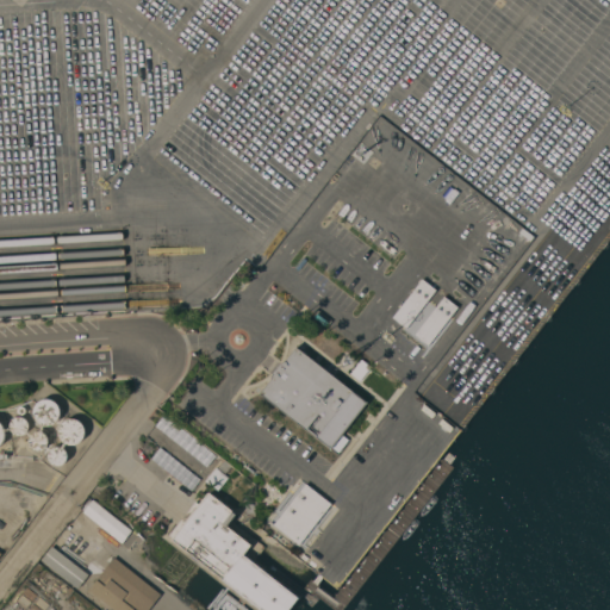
[(405,328),(392,318),(422,279),(435,290),(405,328)]
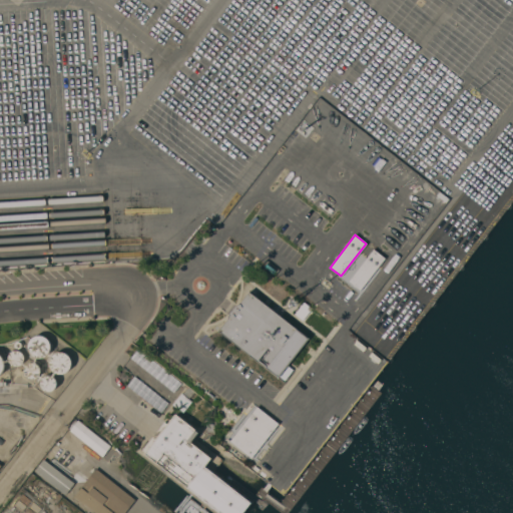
[(360,291),(349,282),(373,249),(385,259),(360,291)]
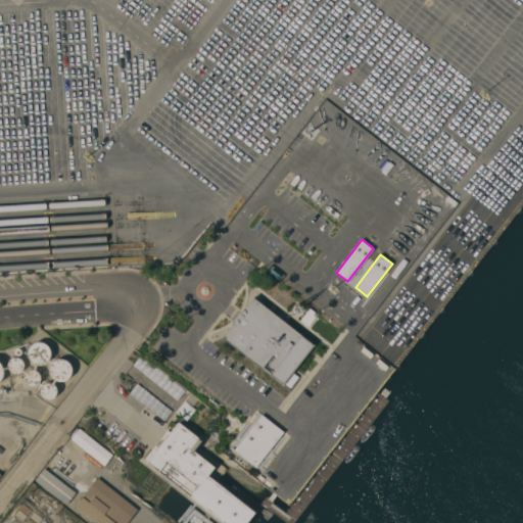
[(315,344),(283,385),(223,337),(233,325),(234,321),(235,317),(237,315),(240,312),(244,310),(253,297),(315,344)]
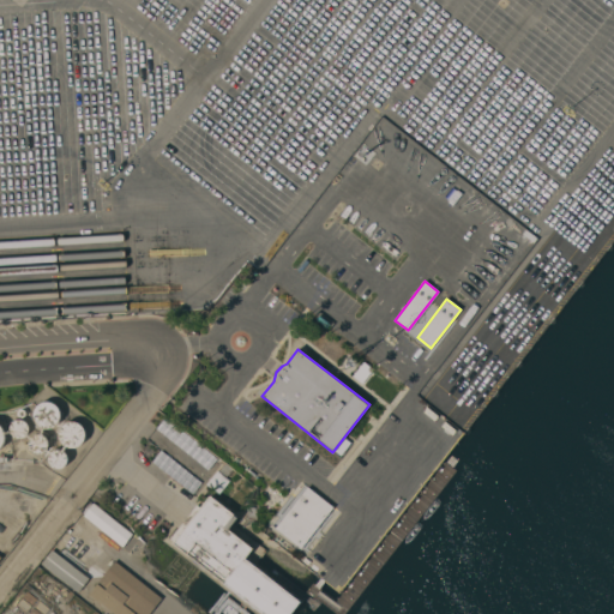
[(55,426),(54,427),(52,428),(49,428),(47,428),(44,428),(42,428),(41,427),(38,426),(37,423),(36,422),(35,420),(34,417),(34,415),(34,413),(35,410),(36,409),(37,407),(38,405),(41,404),(43,403),(44,402),(47,402),(49,402),(52,403),(54,404),(55,405),(58,407),(59,409),(60,410),(60,413),(60,415),(60,417),(60,420),(59,422),(58,423),(55,426)]
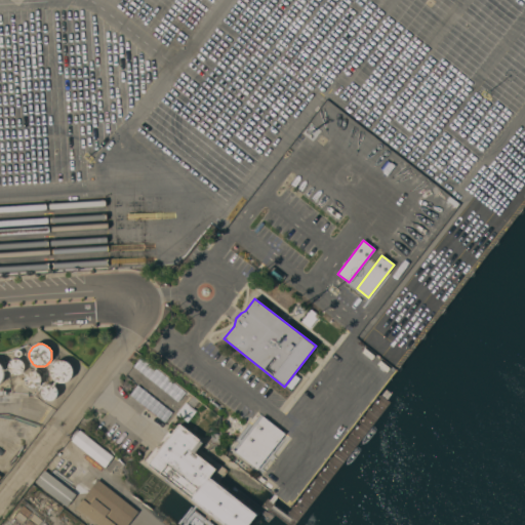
[(177,402),(133,366),(142,356),(186,392),(177,402)]
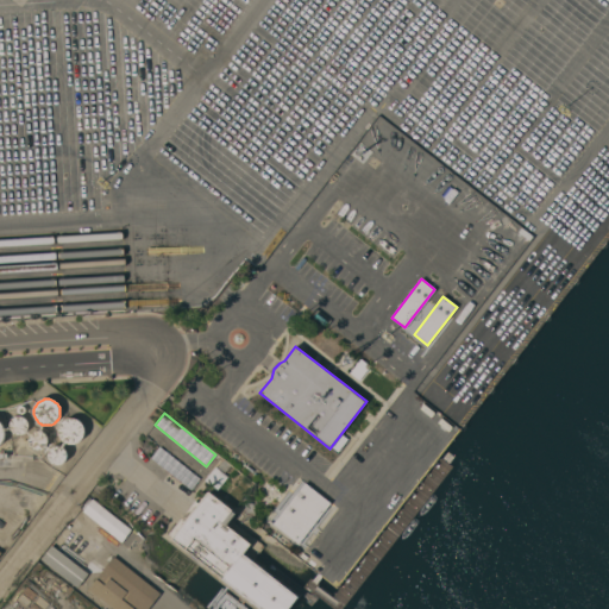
[(19,434),(18,434),(16,433),(13,432),(12,428),(11,426),(12,422),(13,420),(14,419),(17,418),(19,418),(22,418),(24,419),(26,420),(27,422),(29,426),(27,428),(27,431),(25,432),(23,434),(19,434)]
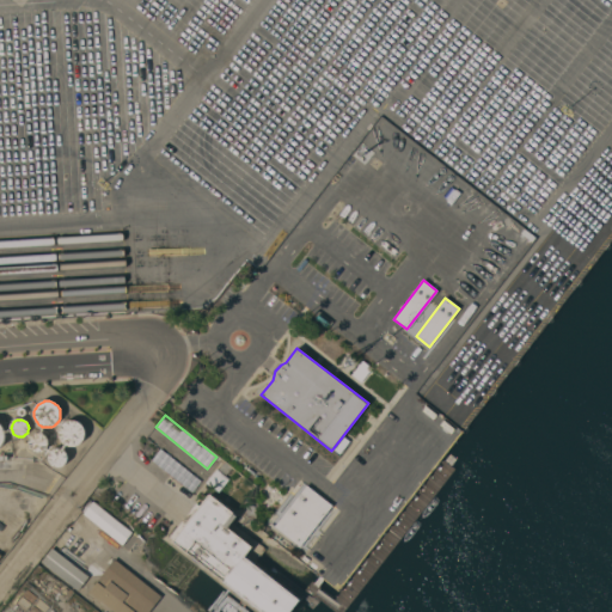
[(79,444),(77,445),(74,446),(73,446),(71,446),(68,446),(66,445),(63,444),(62,442),(61,440),(60,438),(59,436),(59,434),(59,432),(59,429),(60,427),(61,426),(62,423),(65,422),(66,421),(68,420),(71,420),(73,420),(75,420),(78,421),(79,422),(81,423),(83,426),(84,428),(84,429),(85,432),(85,434),(84,436),(84,439),(83,440),(80,442),(79,444)]
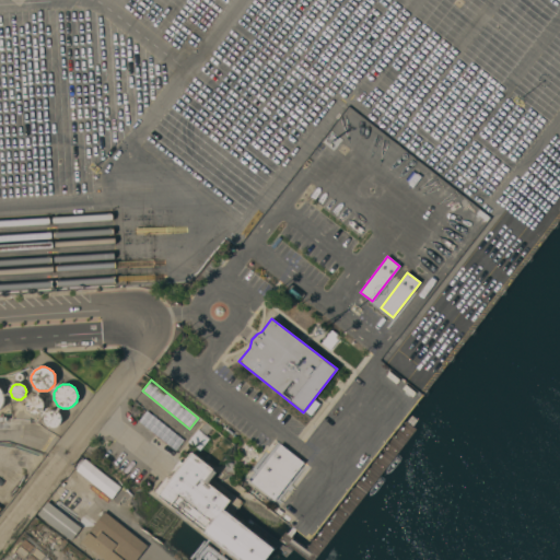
[(41,411),(38,412),(35,412),(32,412),(30,410),(28,408),(27,405),(27,403),(28,399),(30,398),(31,397),(33,396),(36,396),(38,396),(42,398),(43,400),(44,404),(44,405),(43,408),(42,410),(41,411)]
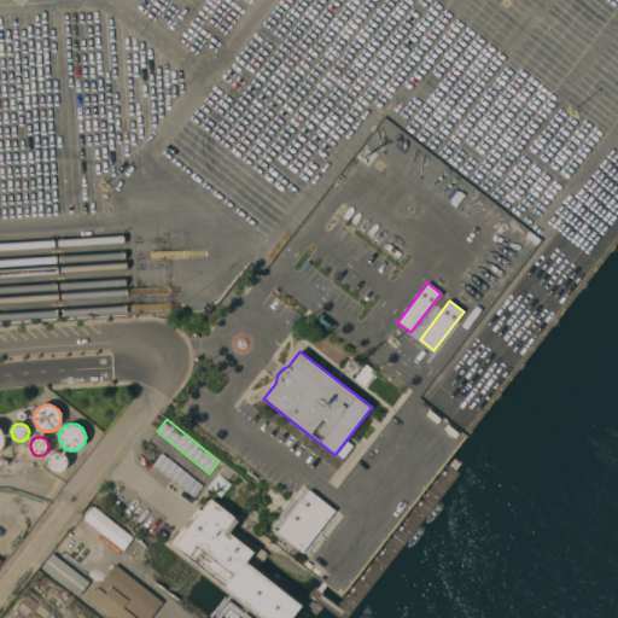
[(66,468),(65,470),(64,471),(60,472),(59,472),(57,472),(56,471),(54,471),(53,470),(51,468),(50,466),(50,464),(48,462),(48,461),(50,459),(50,458),(52,455),(54,453),(58,453),(60,453),(62,453),(63,453),(65,454),(66,455),(66,456),(69,460),(69,461),(69,464),(68,467),(66,468)]
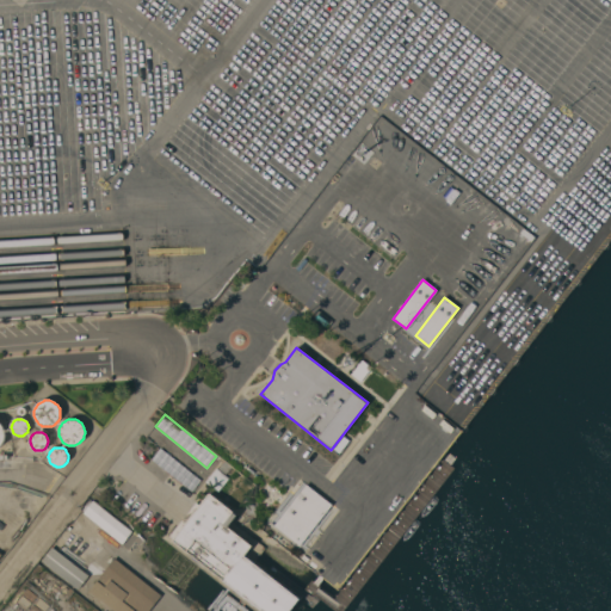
[(202,480),(192,492),(150,460),(160,448),(202,480)]
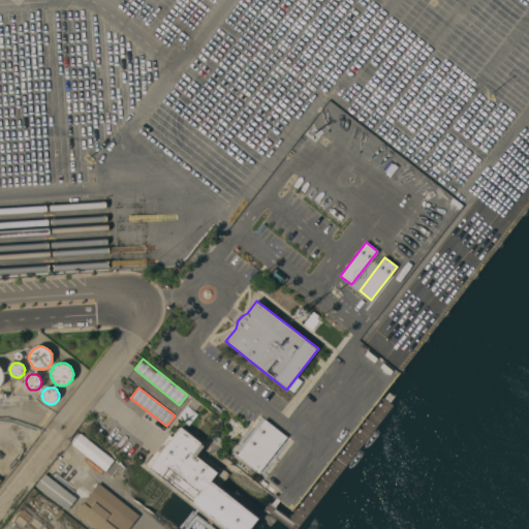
[(193,399),(200,404),(195,410),(189,405),(193,399)]
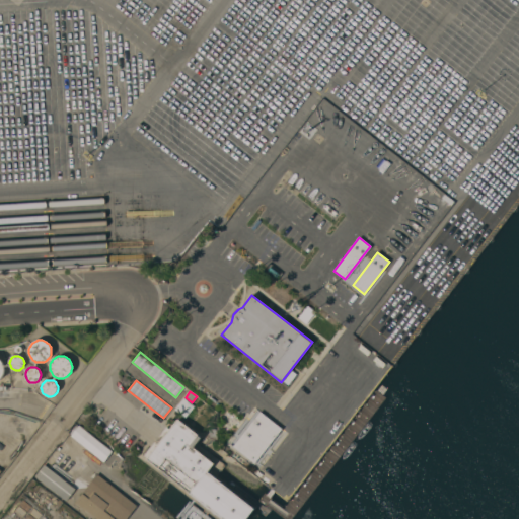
[(254,463),(233,446),(260,412),(282,429),(254,463)]
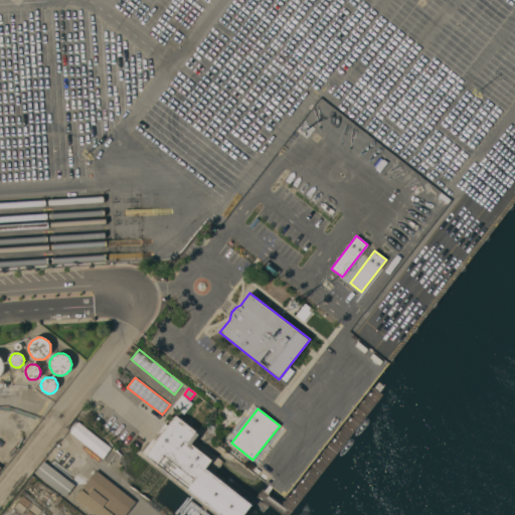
[(200,434),(192,444),(212,460),(206,468),(252,504),(243,514),(224,514),(143,452),(165,423),(168,425),(176,415),(200,434)]
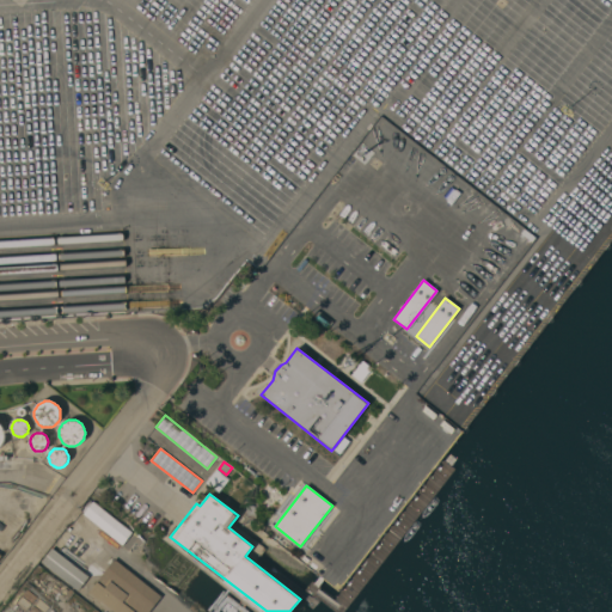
[(133,532),(122,545),(83,515),(84,513),(81,512),(83,510),(81,508),(87,500),(91,503),(92,502),(133,532)]
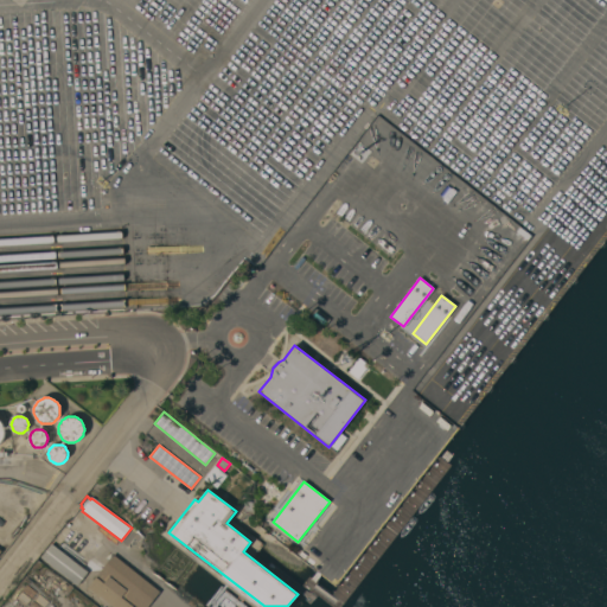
[(254,500),(254,510),(244,511),(244,502),(254,500)]
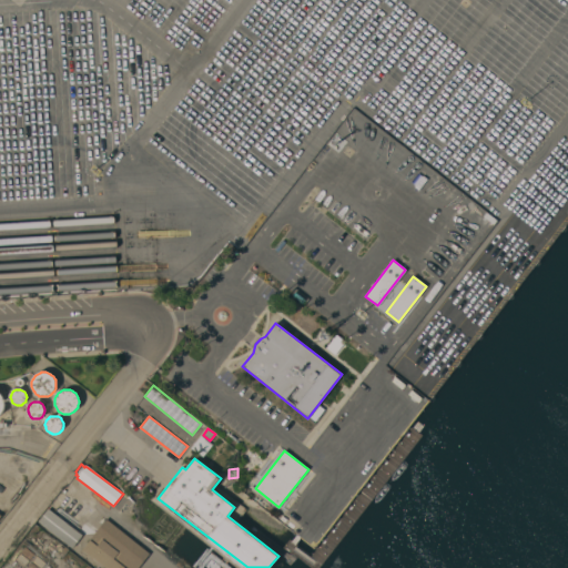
[(49,509),(82,536),(72,548),(39,523),(49,509)]
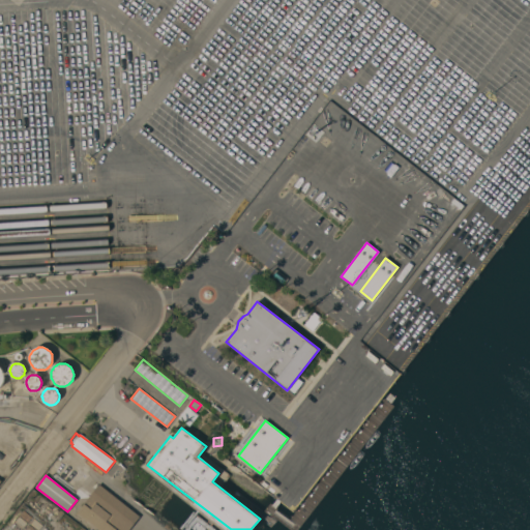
[(139,516),(127,529),(97,529),(77,512),(99,483),(139,516)]
